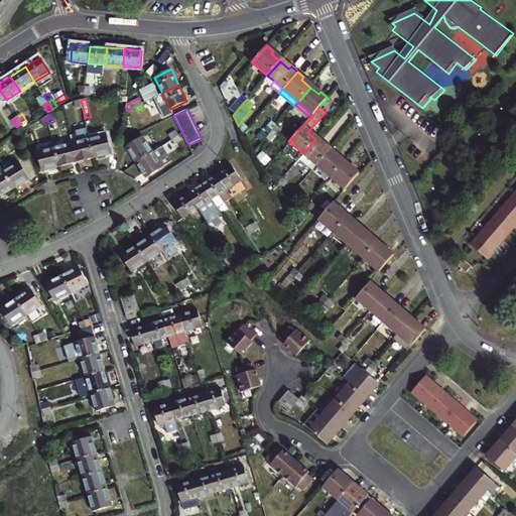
[(45,118),(40,120),(44,127),(49,124),(45,118)]
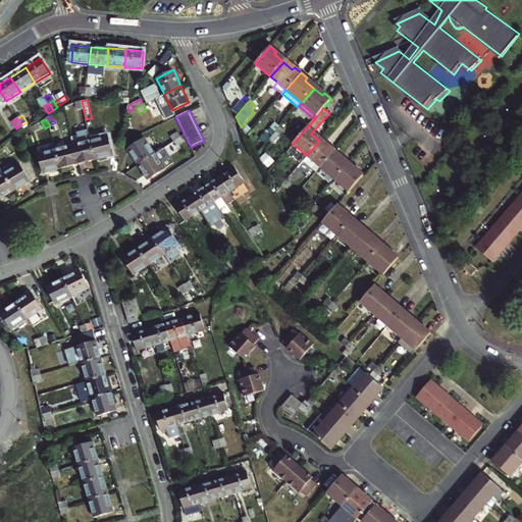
[(266,134),(270,138),(276,132),(280,126),(275,122),(266,134)]
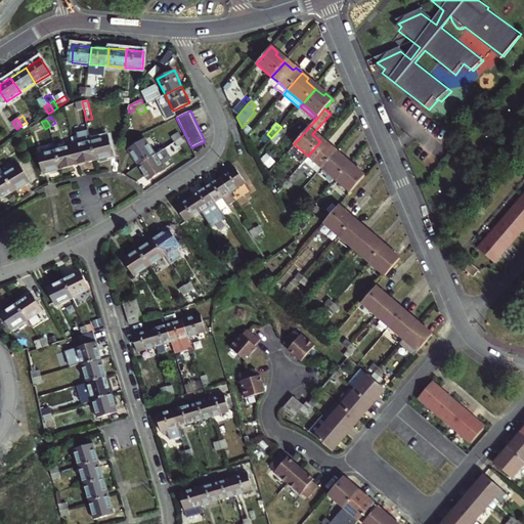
[(277,132),(282,136),(287,131),(281,127),(277,132)]
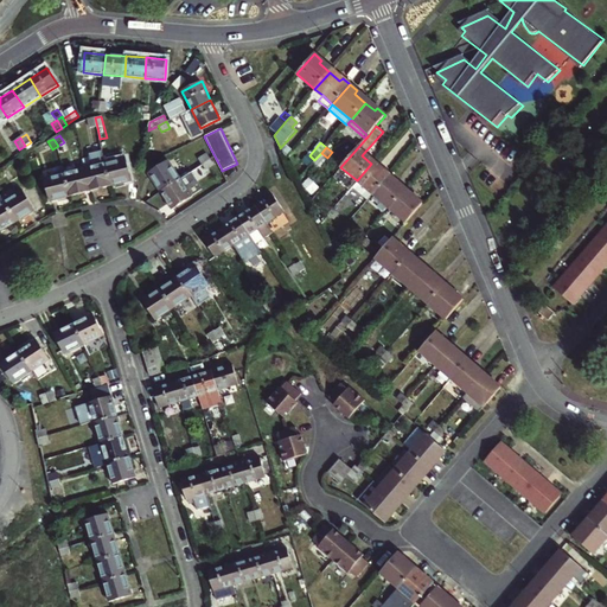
[(332,152),(327,158),(334,164),(339,159),(332,152)]
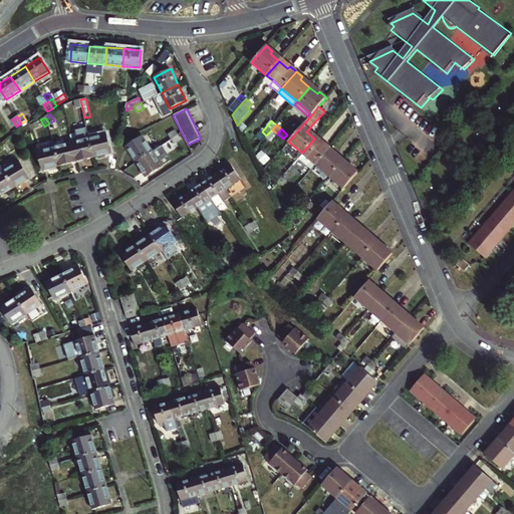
[(176,130),(169,134),(172,139),(179,135),(176,130)]
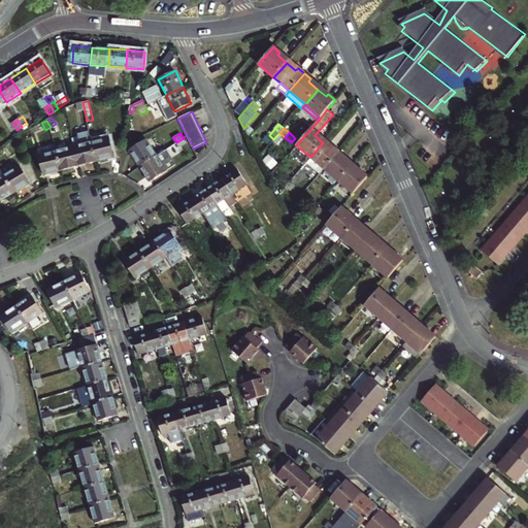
[(276,145),(285,137),(279,133),(273,139),(272,141),(276,145)]
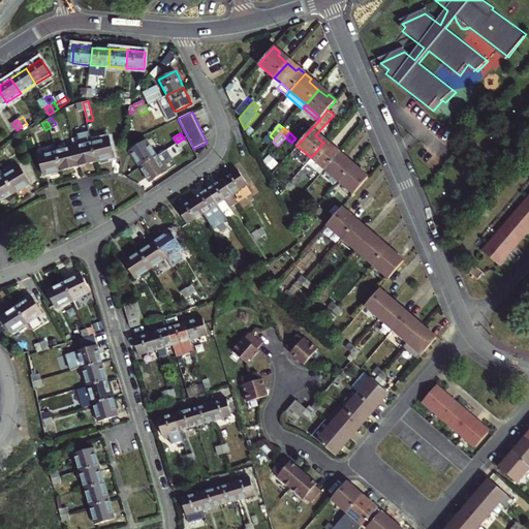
[(85,165),(97,163),(92,143),(90,134),(79,136),(81,146),(74,147),(79,162),(80,167),(85,165)]
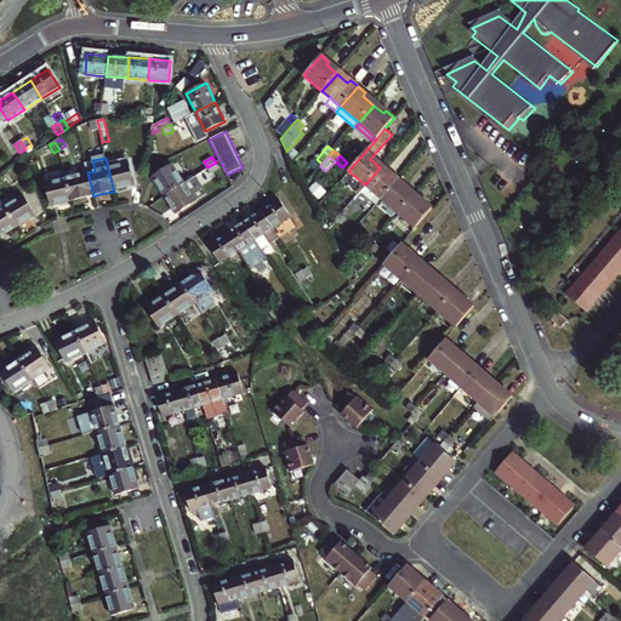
[(130,161),(108,167),(114,192),(130,187),(135,186),(134,181),(130,161)]
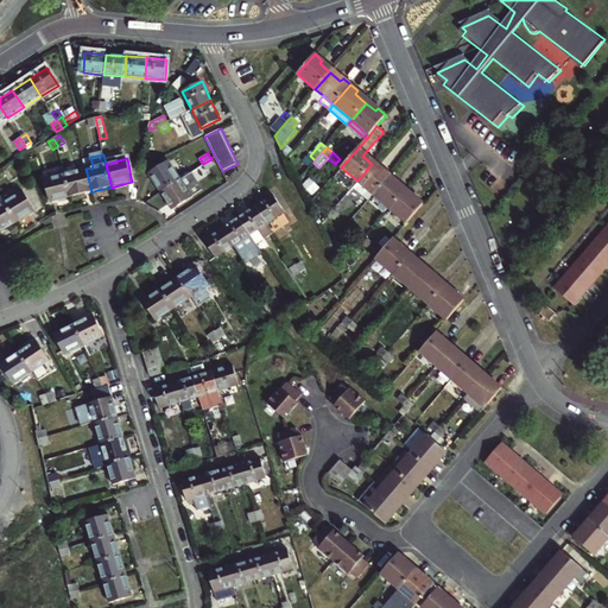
[(207,170),(215,165),(211,159),(203,164),(207,170)]
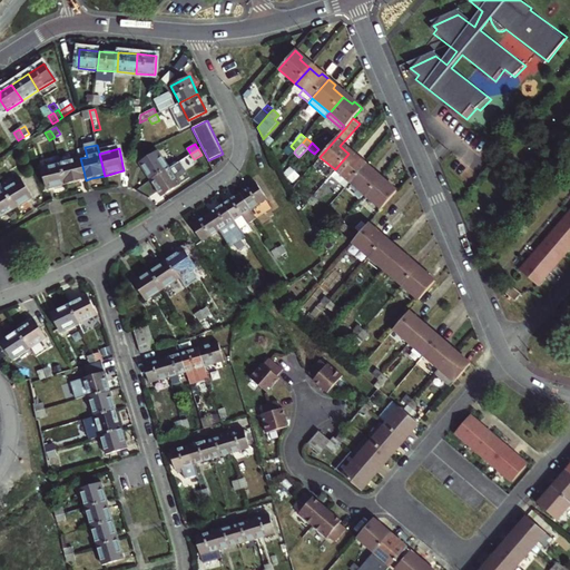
[(159,150),(144,160),(140,163),(143,167),(151,180),(170,167),(159,150)]
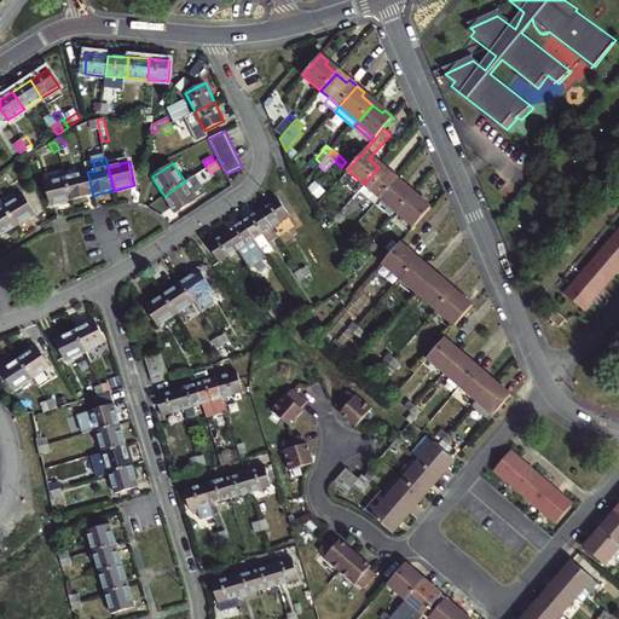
[(364,184),(358,191),(375,204),(381,198),(398,179),(391,173),(388,175),(379,167),(364,184)]
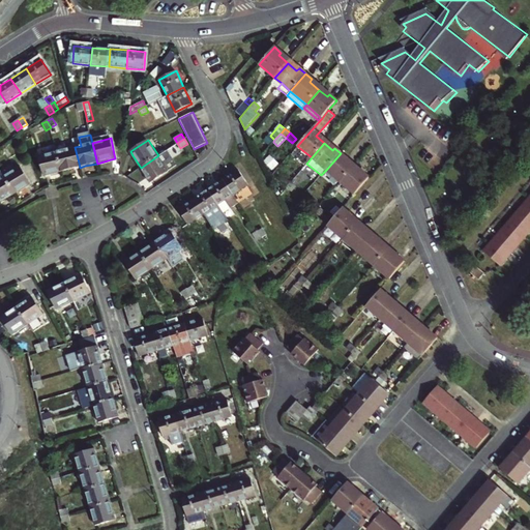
[(75,147),(57,151),(62,172),(76,169),(80,168),(79,163),(75,147)]
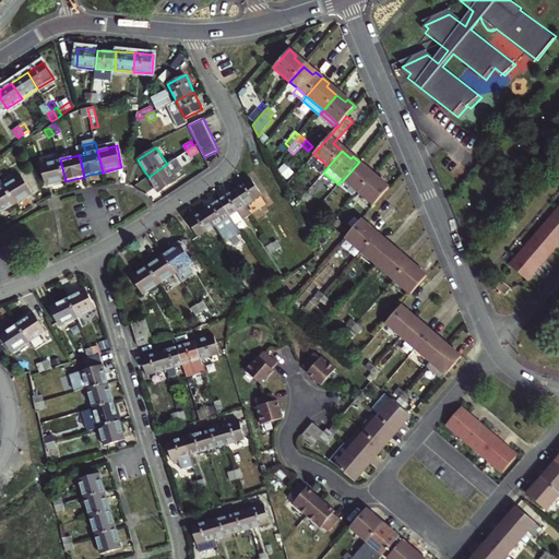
[(60,159),(42,164),(45,181),(47,186),(51,185),(66,181),(60,159)]
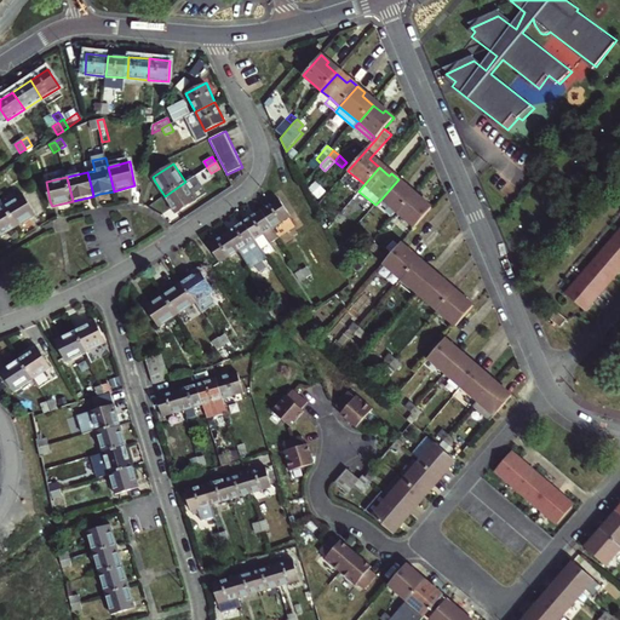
[(382,199),(397,213),(412,195),(403,188),(406,185),(399,179),(382,199)]
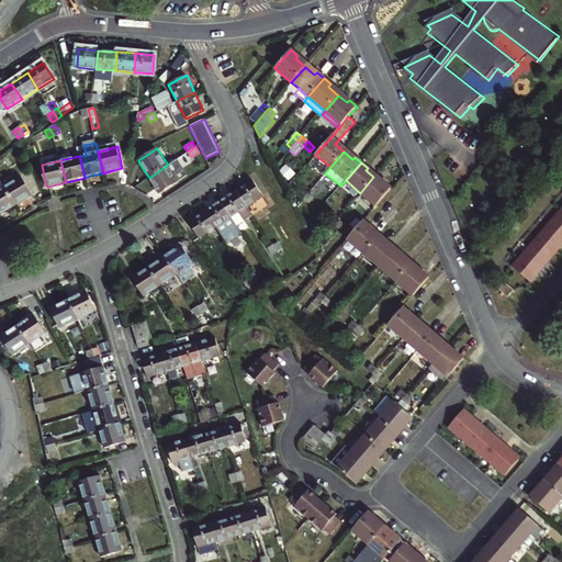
[(179,181),(168,165),(149,178),(157,190),(160,194),(164,191),(179,181)]
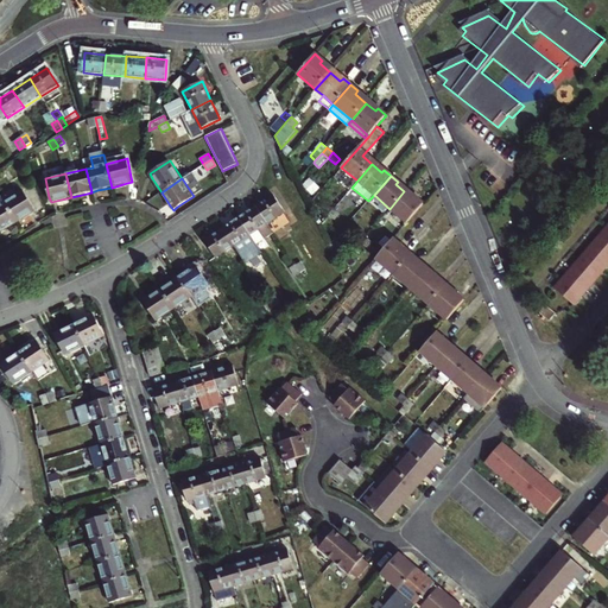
[(24,190),(5,202),(18,222),(32,214),(36,211),(33,207),(24,190)]
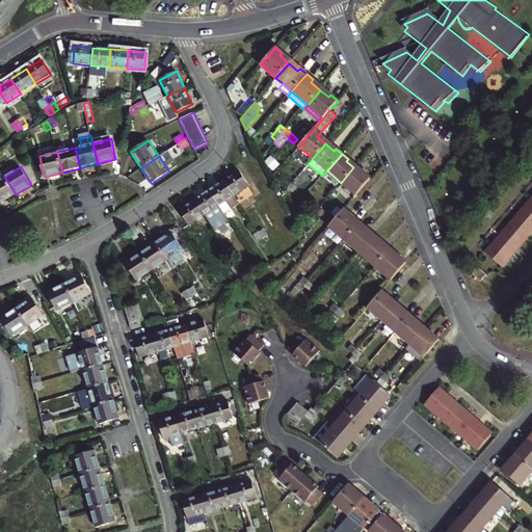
[(363,176),(353,167),(341,183),(355,195),(371,179),(365,173),(363,176)]
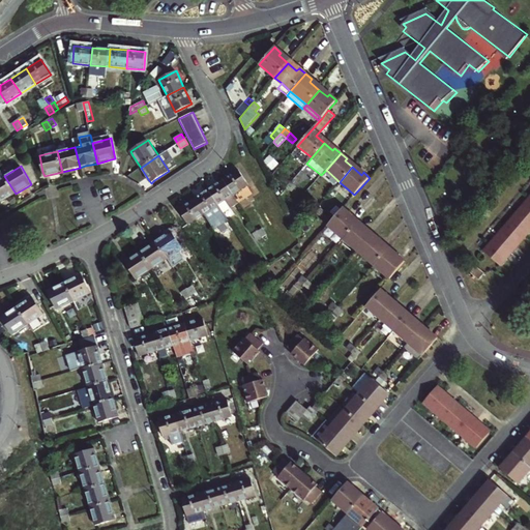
[(224,181),(239,204),(254,194),(248,186),(249,185),(239,171),(224,181)]
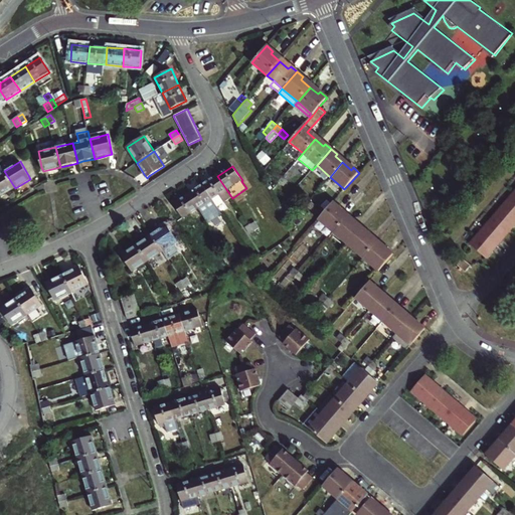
[(4,171),(0,173),(0,197),(4,195),(15,188),(4,171)]
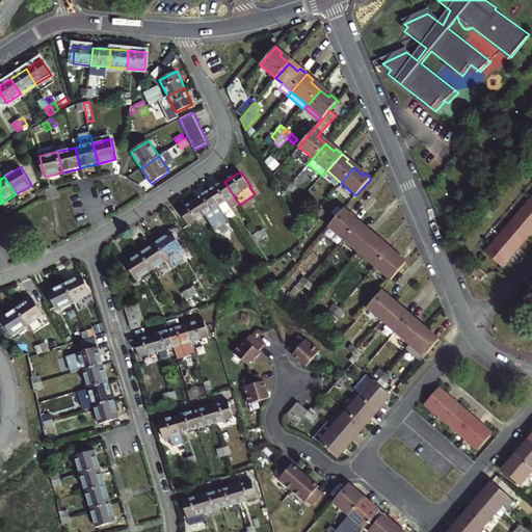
[(283,183),(288,187),(292,182),(287,178),(283,183)]
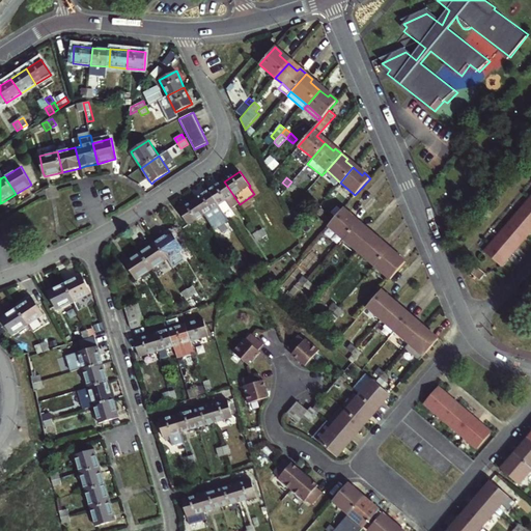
[(231,210),(240,204),(224,182),(210,191),(219,206),(226,201),(231,210)]
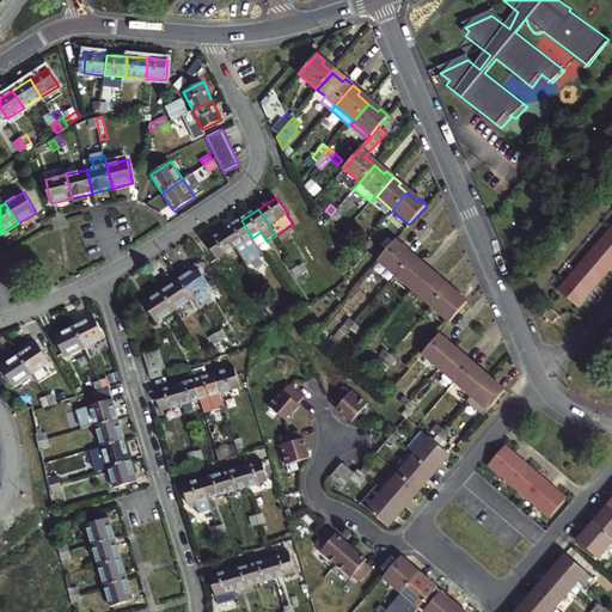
[(336,209),(331,215),(337,220),(342,215),(336,209)]
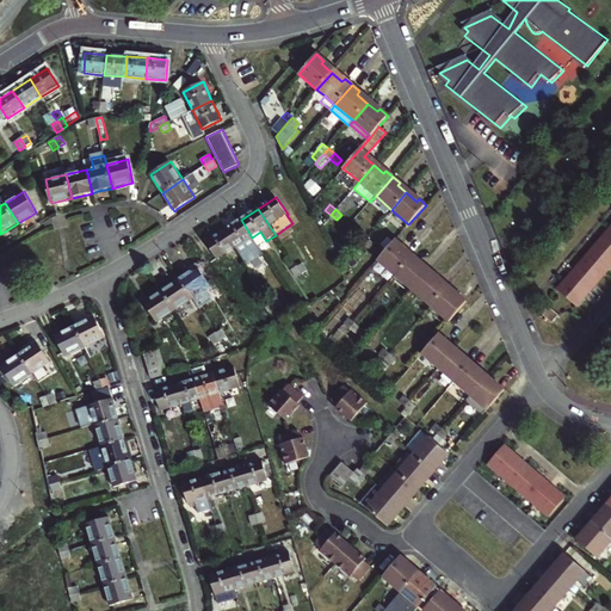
[(235,248),(252,238),(241,220),(224,232),(235,248)]
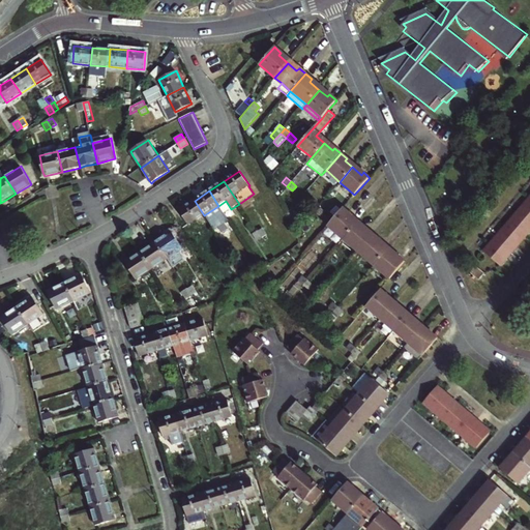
[(189,226),(204,215),(195,201),(179,211),(189,226)]
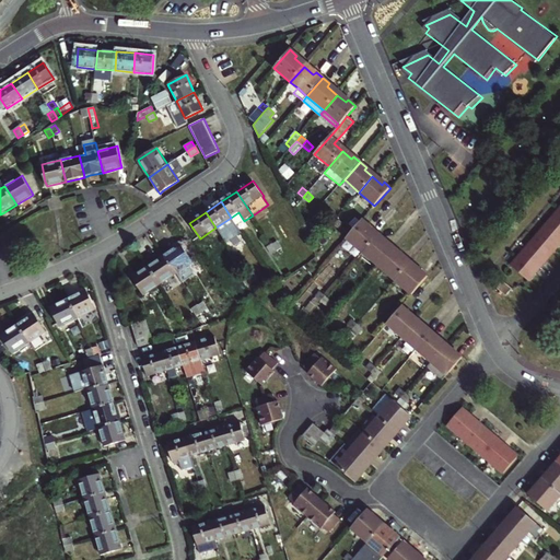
[(559,213),(558,212),(548,223),(559,234),(559,213)]
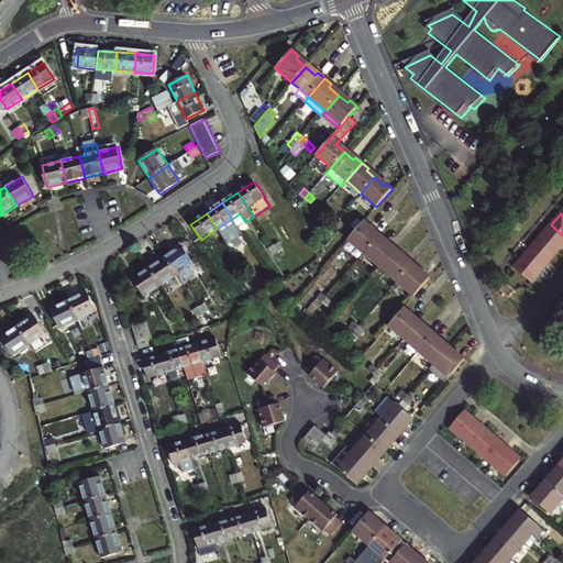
[(334,224),(339,219),(333,214),(329,220),(334,224)]
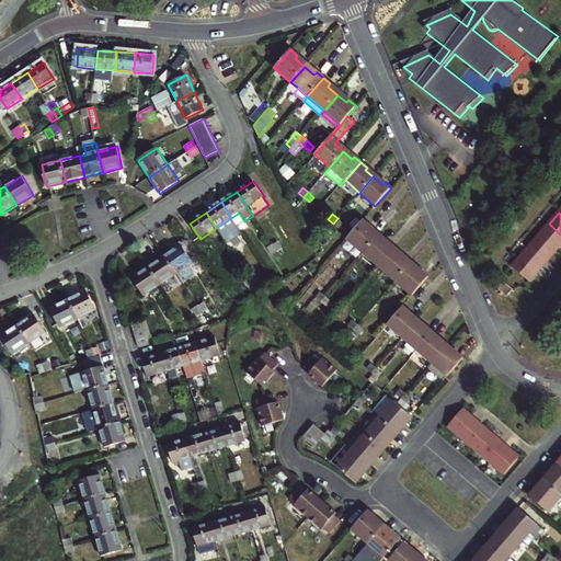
[(338,218),(333,224),(339,228),(343,222),(338,218)]
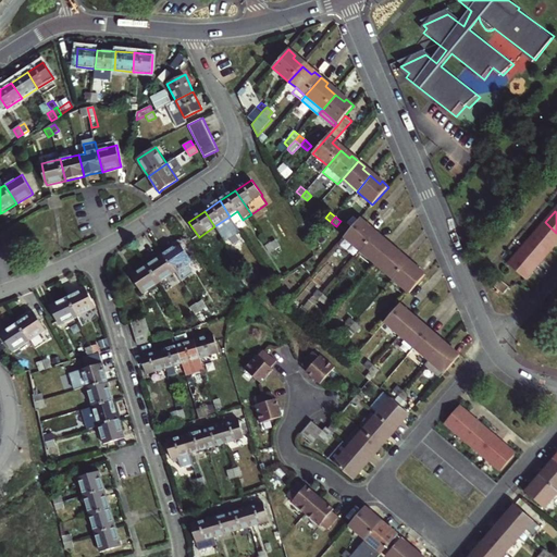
[(345,237),(361,251),(374,236),(364,229),(368,225),(360,219),(345,237)]
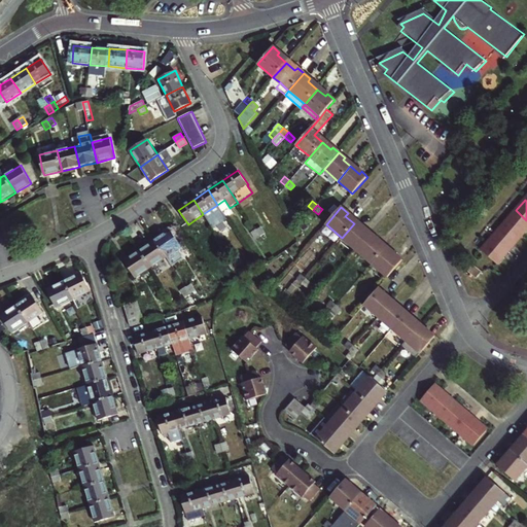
[(526,230),(526,223),(514,213),(504,223),(520,238),(526,230)]
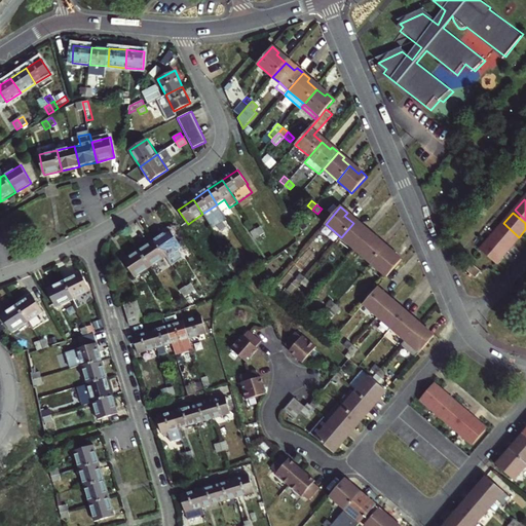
[(357,251),(371,233),(364,227),(362,230),(353,223),(341,237),(357,251)]
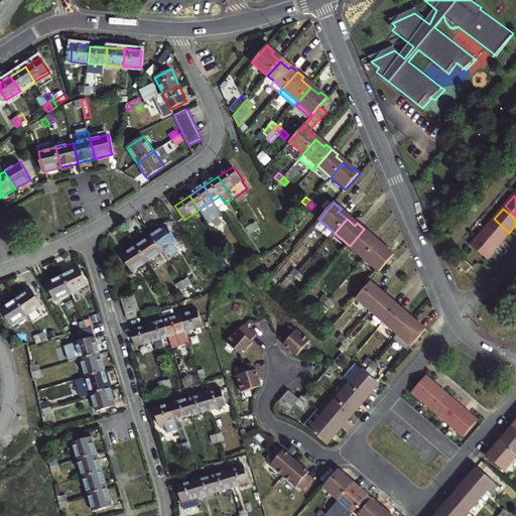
[(507,235),(492,221),(482,232),(498,246),(507,235)]
